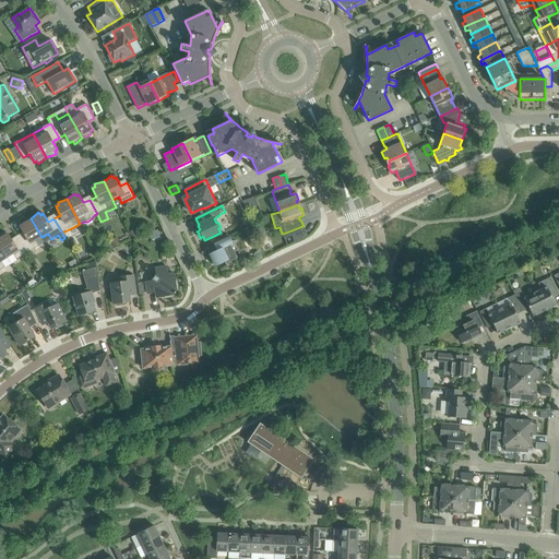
[(36,240),(42,237),(31,218),(22,222),(23,225),(21,226),(25,235),(19,238),(27,252),(39,246),(36,240)]
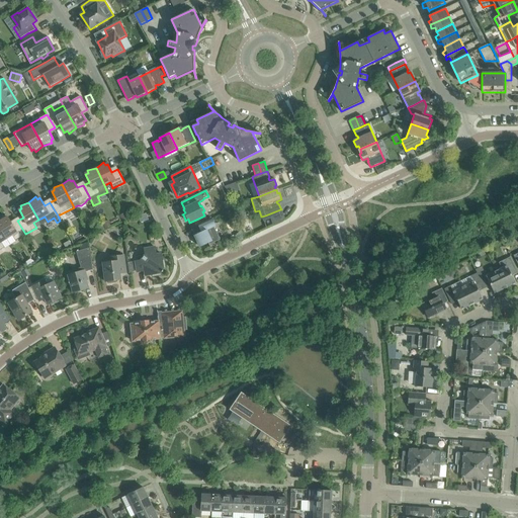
[(241,206),(234,208),(237,216),(243,213),(241,206)]
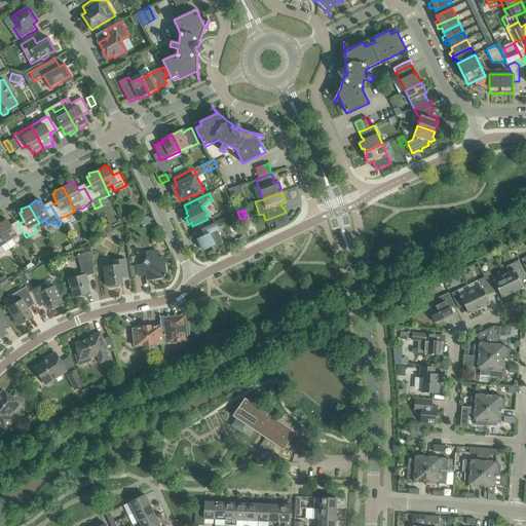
[(130,222),(128,216),(121,219),(124,224),(130,222)]
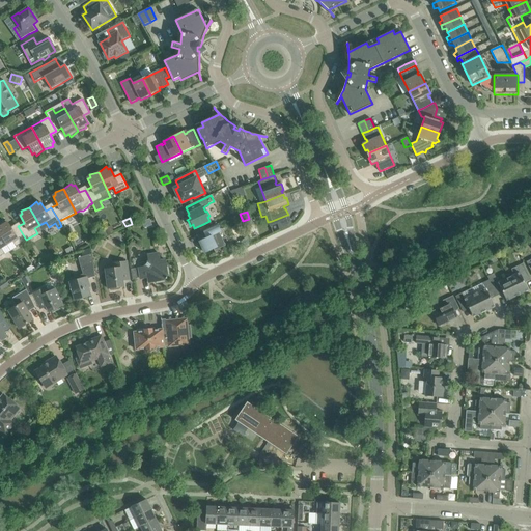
[(26,240),(18,226),(12,230),(6,220),(0,223),(0,233),(7,245),(12,242),(16,247),(26,240)]
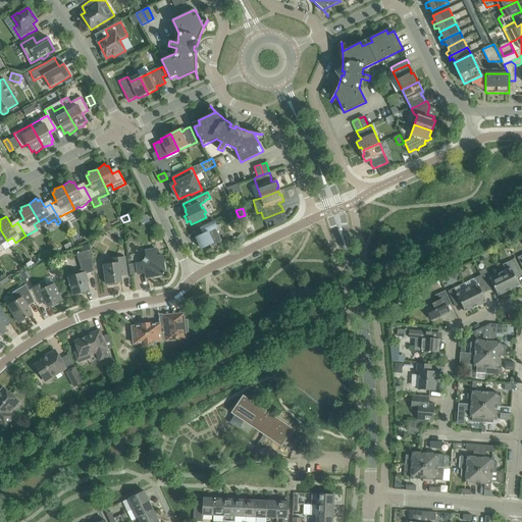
[(222,242),(217,232),(215,226),(216,225),(214,220),(200,227),(203,235),(197,238),(202,249),(210,245),(211,246),(210,247),(222,242)]
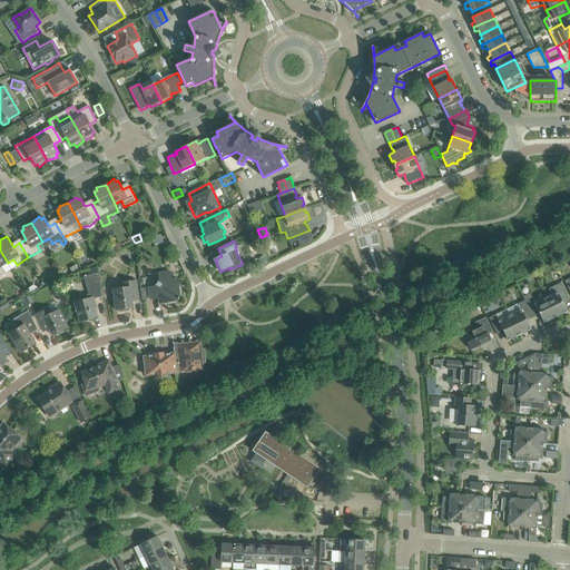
[(123,248),(120,242),(112,245),(116,252),(123,248)]
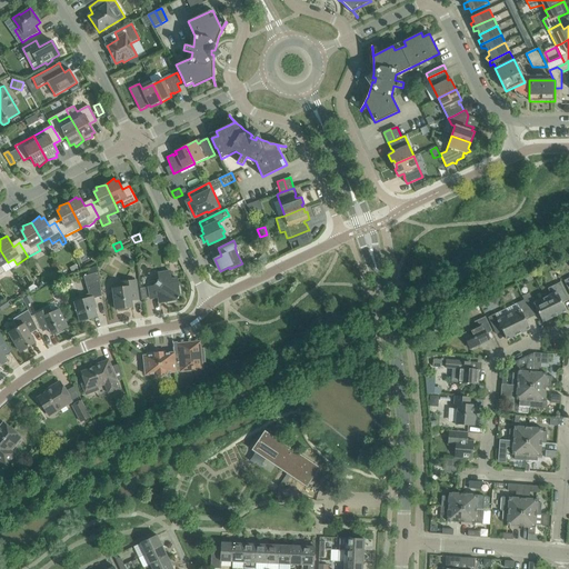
[(100,281),(98,272),(97,267),(87,270),(89,275),(83,277),(87,286),(89,293),(81,296),(82,300),(75,302),(80,322),(98,317),(93,302),(95,302),(93,299),(102,297),(100,286),(100,281)]
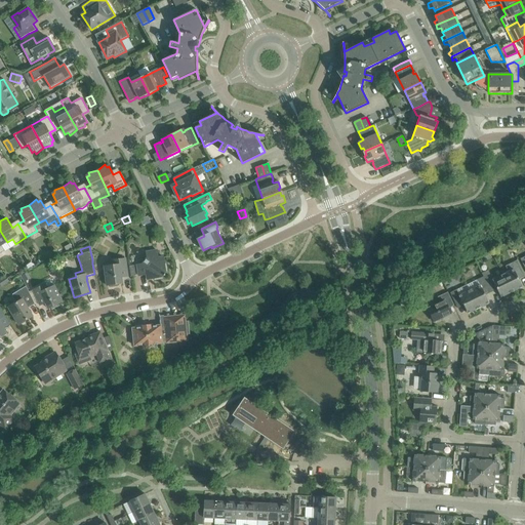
[(148,280),(154,279),(154,280),(163,279),(162,278),(163,278),(164,276),(165,276),(165,274),(166,273),(166,272),(168,272),(166,264),(165,264),(164,257),(159,258),(158,251),(148,252),(146,252),(147,258),(143,264),(137,265),(139,277),(147,275),(148,280)]
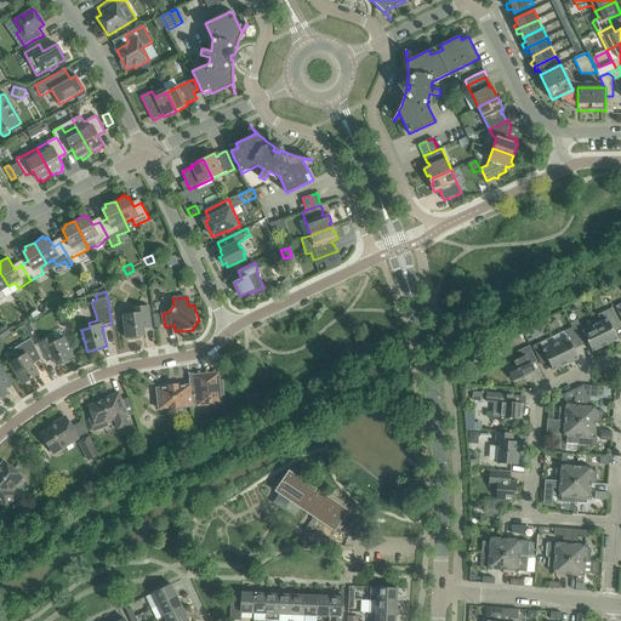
[(134,314),(123,315),(125,326),(126,339),(130,337),(130,340),(138,339),(138,336),(142,336),(146,336),(144,329),(152,328),(151,315),(149,306),(132,308),(134,314)]
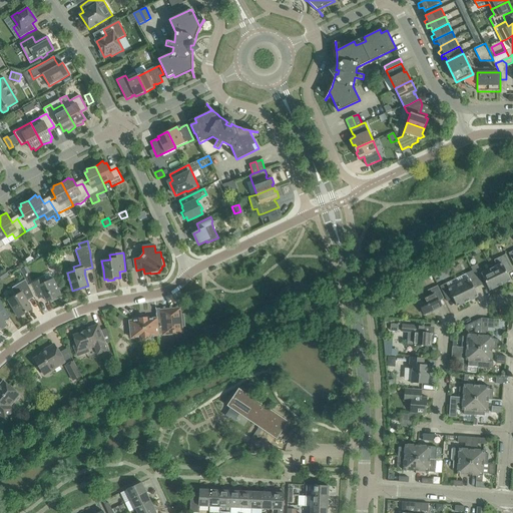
[(512,270),(511,268),(505,254),(499,258),(498,258),(494,261),(496,266),(491,269),(500,286),(510,281),(506,273),(512,270)]
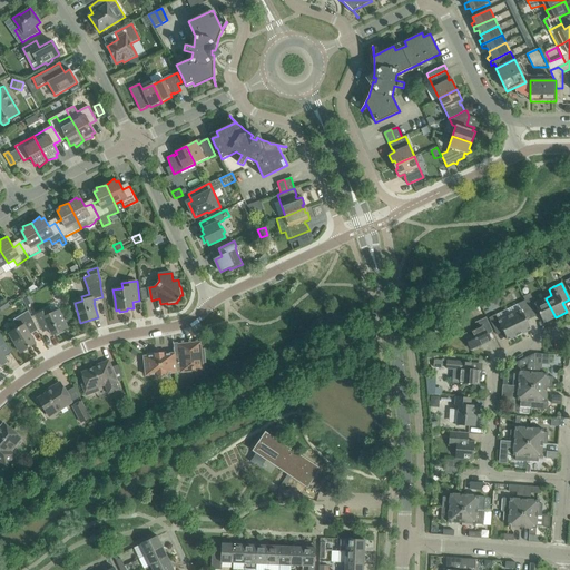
[(530,293),(523,296),(524,301),(530,312),(537,308),(538,312),(543,323),(556,317),(546,298),(534,304),(530,293)]
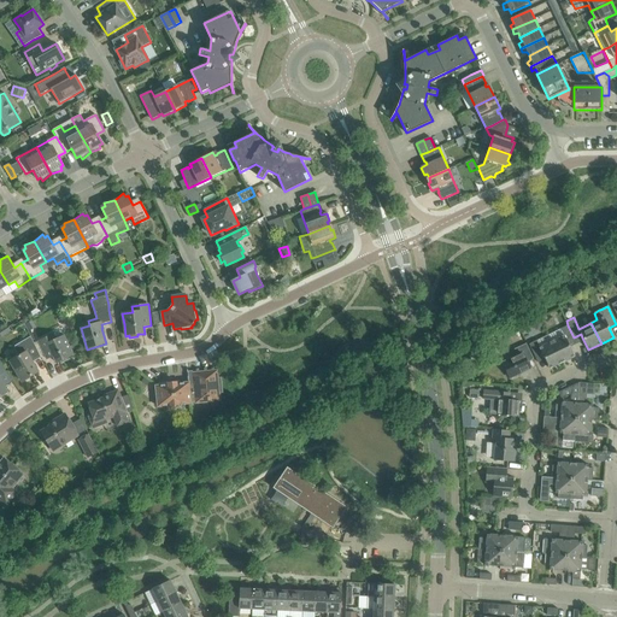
[(31,336),(33,340),(35,339),(30,330),(35,328),(33,321),(24,324),(27,328),(31,336)]
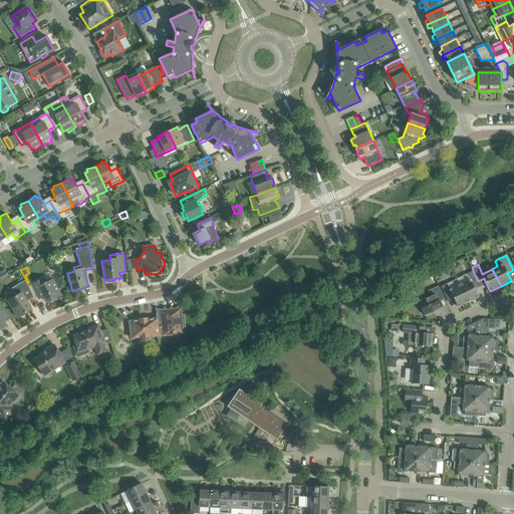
[(447,268),(444,273),(451,276),(453,271),(447,268)]
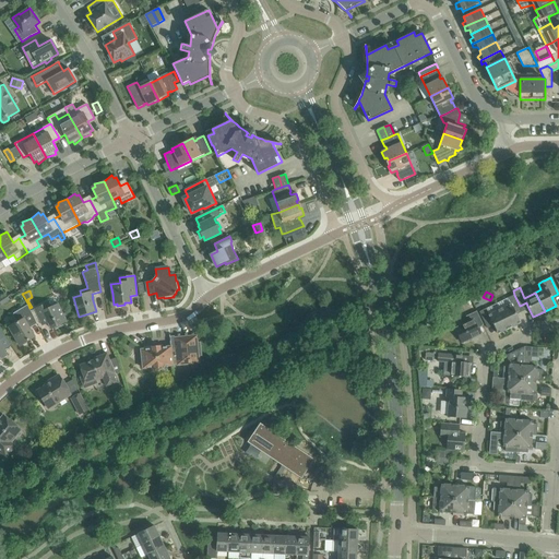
[(508,298),(497,304),(500,309),(510,329),(521,323),(515,311),(514,309),(520,306),(514,295),(508,298)]
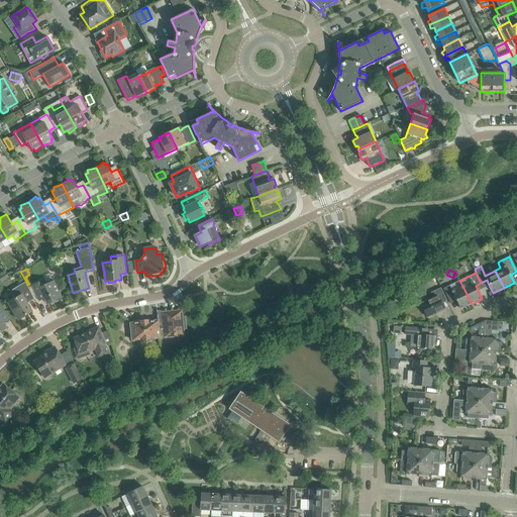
[(62,297),(58,288),(54,281),(46,285),(44,280),(32,286),(39,301),(47,297),(49,303),(52,302),(53,304),(59,301),(58,299),(62,297)]
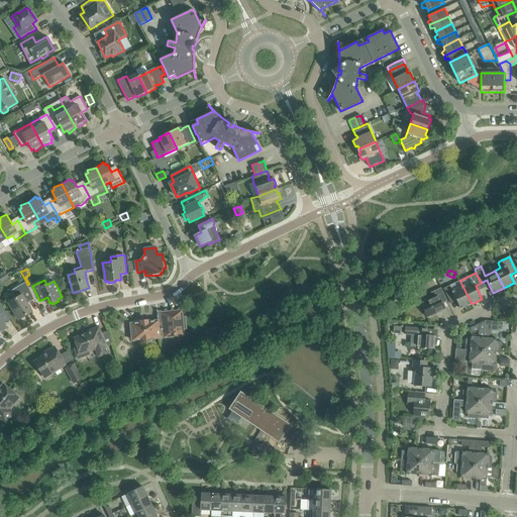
[(34,299),(27,285),(26,282),(13,290),(12,293),(16,299),(8,303),(13,311),(18,320),(32,311),(27,303),(34,299)]
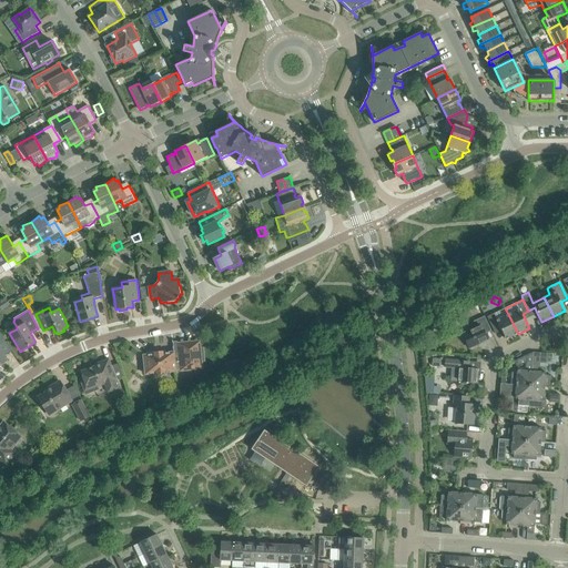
[(494,314),(487,317),(493,328),(499,325),(500,328),(506,340),(518,334),(508,314),(497,320),(494,314)]
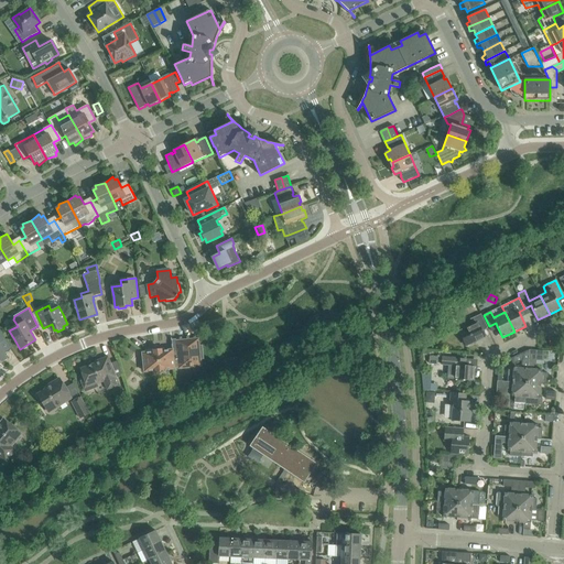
[(481,331),(488,328),(481,314),(464,323),(466,328),(459,332),(466,346),(485,337),(481,331)]
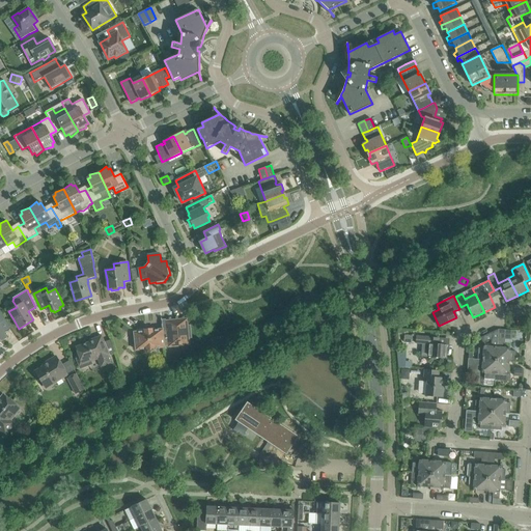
[(188,326),(187,319),(166,322),(167,330),(163,331),(163,330),(152,331),(152,329),(144,330),(144,331),(134,332),(136,350),(146,348),(146,351),(155,350),(155,348),(165,347),(164,345),(168,345),(168,346),(190,344),(189,338),(191,338),(192,338),(191,325),(190,325),(190,326),(188,326)]
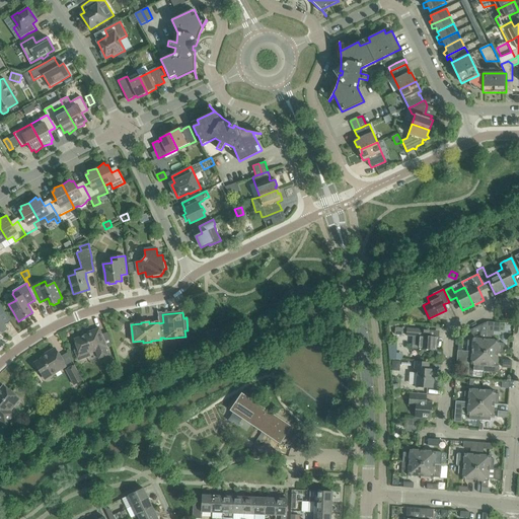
[(394,335),(402,336),(403,327),(395,326),(394,335)]
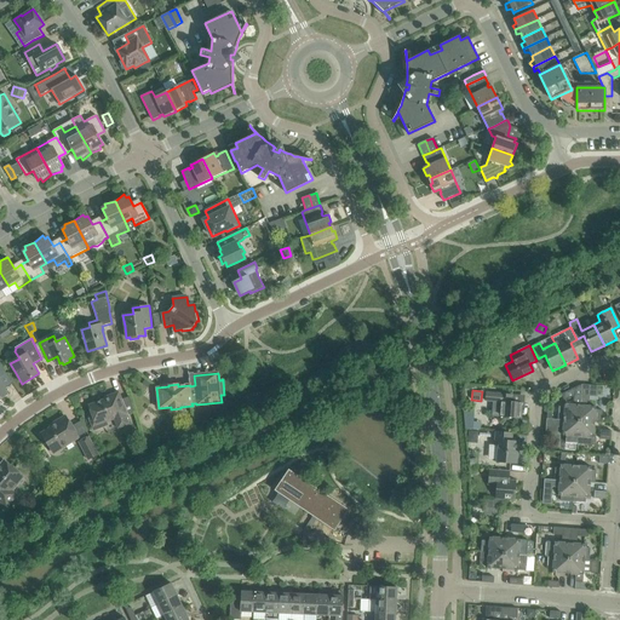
[(562,394),(561,394),(564,401),(574,396),(570,390),(562,394)]
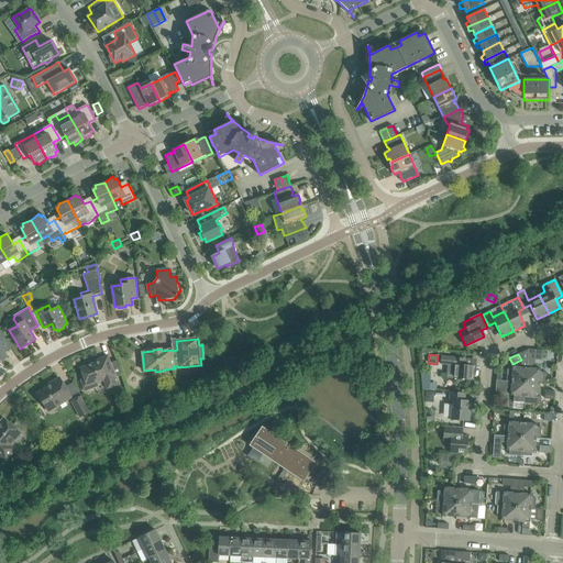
[(85,378),(80,381),(85,392),(98,386),(97,383),(103,381),(107,389),(117,385),(113,376),(116,376),(112,366),(108,356),(99,360),(99,361),(80,368),(85,378)]
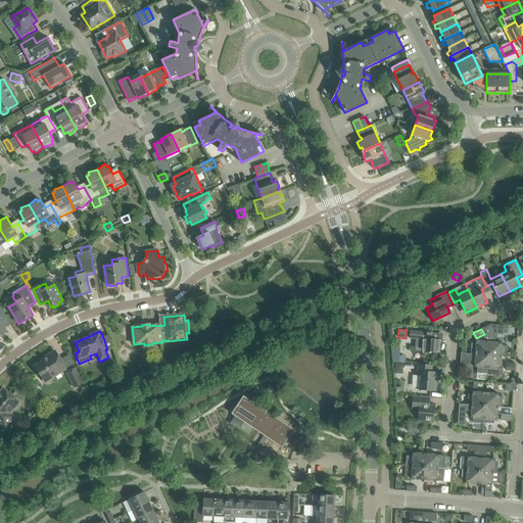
[(410,331),(409,339),(416,339),(415,351),(429,352),(439,352),(440,340),(431,339),(432,333),(422,332),(416,332),(410,331)]
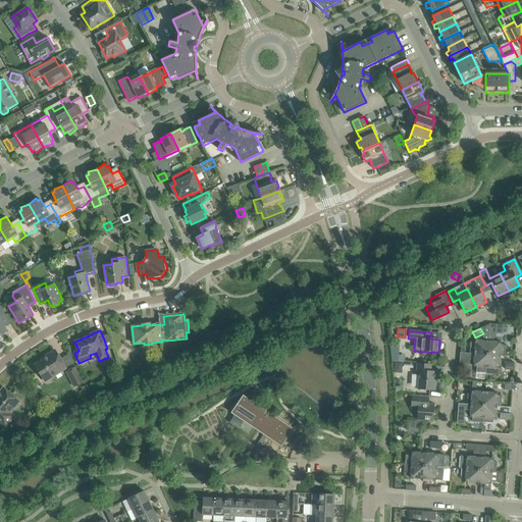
[(487,355),(488,342),(475,341),(475,343),(470,343),(469,353),(474,354),(487,355)]
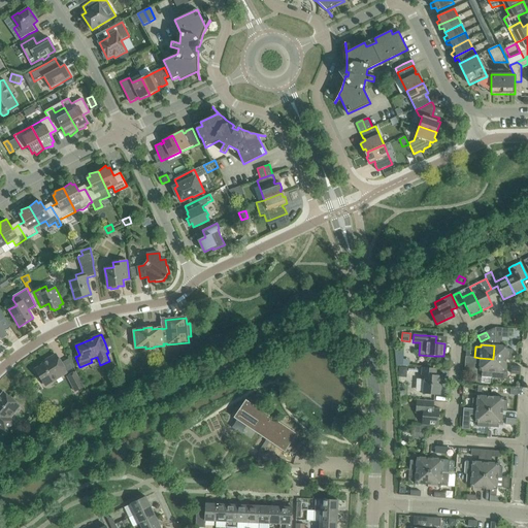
[(506,359),(506,360),(513,360),(514,350),(507,349),(507,347),(494,345),(493,359),(506,359)]
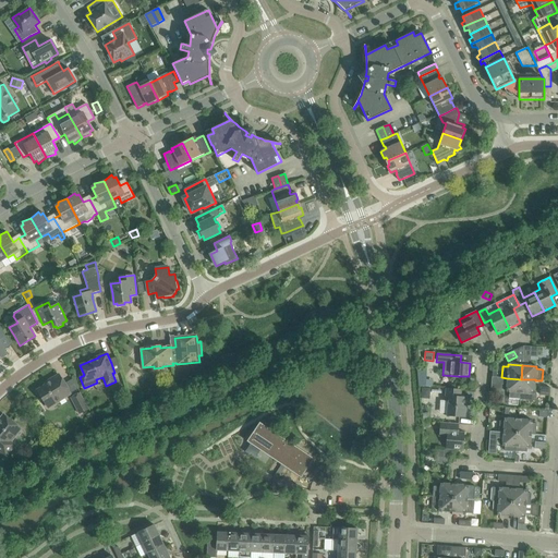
[(48,408),(71,393),(64,384),(59,375),(45,384),(46,386),(37,390),(48,408)]
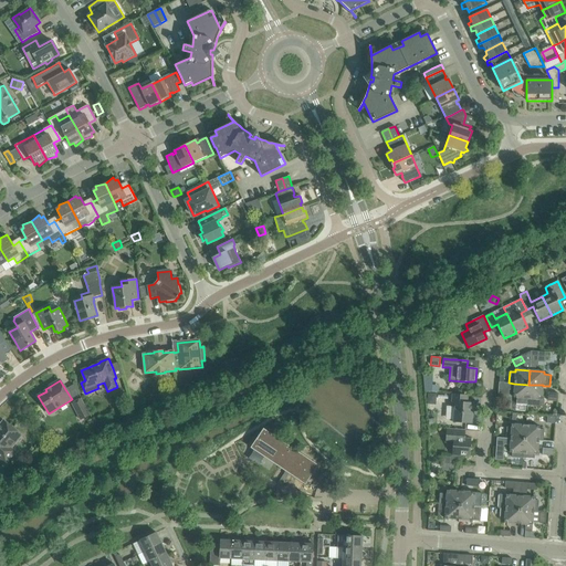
[(527,402),(528,385),(514,384),(514,397),(516,398),(516,405),(526,405),(527,402)]
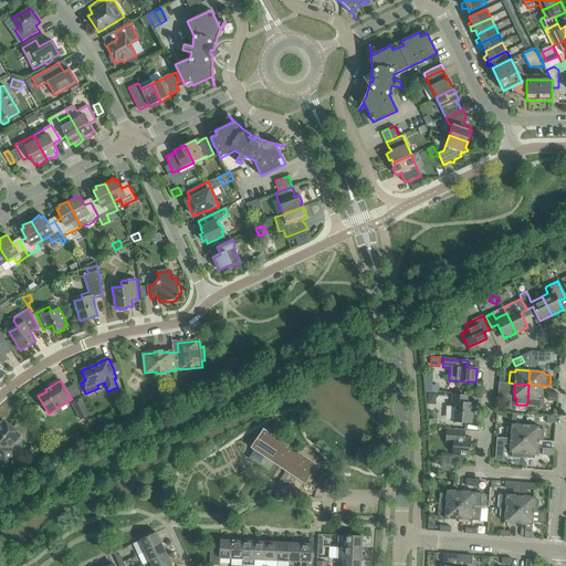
[(542,399),(543,386),(543,385),(528,385),(527,402),(526,405),(526,406),(538,407),(538,399),(542,399)]
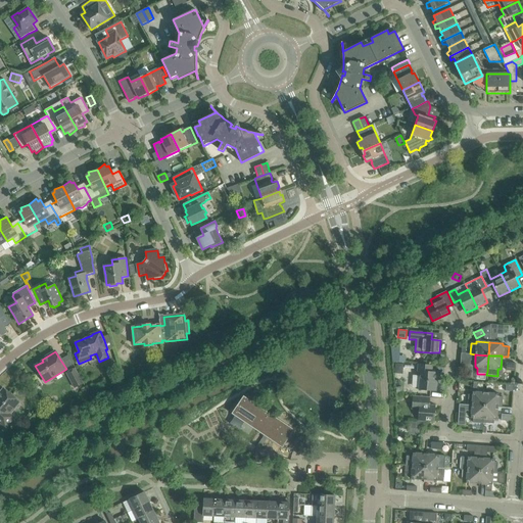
[(130,358),(122,368),(128,372),(136,362),(130,358)]
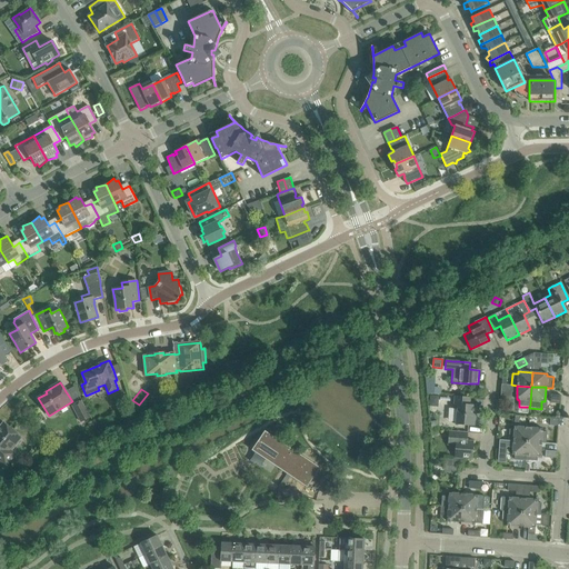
[(453,408),(457,408),(456,423),(475,426),(477,406),(470,406),(470,397),(456,396),(453,408)]
